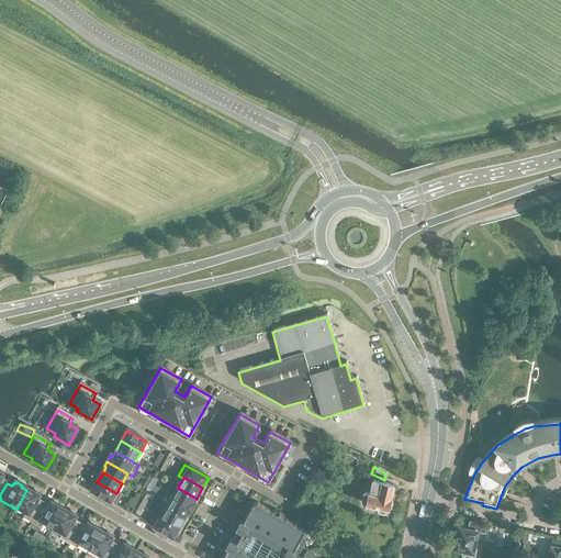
[(121,497),(116,493),(97,482),(91,493),(114,508),(121,497)]
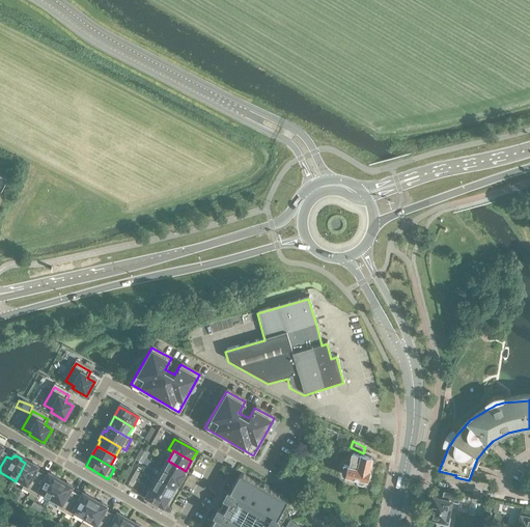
[(369,473),(371,461),(352,456),(350,463),(351,463),(349,469),(343,468),(341,478),(357,482),(356,486),(357,487),(364,489),(365,483),(366,484),(367,482),(369,481),(371,476),(369,473)]
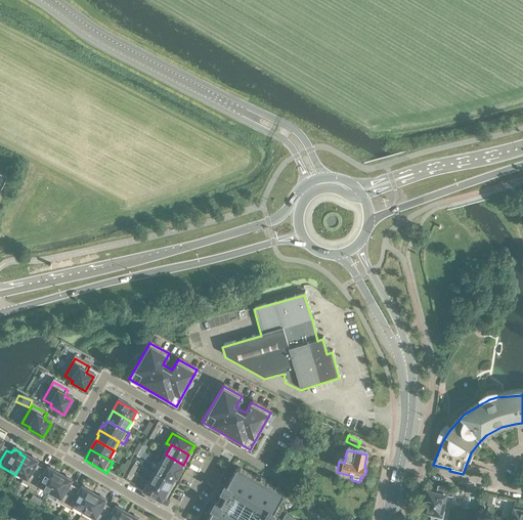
[(166,455),(160,465),(179,476),(182,471),(180,470),(183,465),(166,455)]
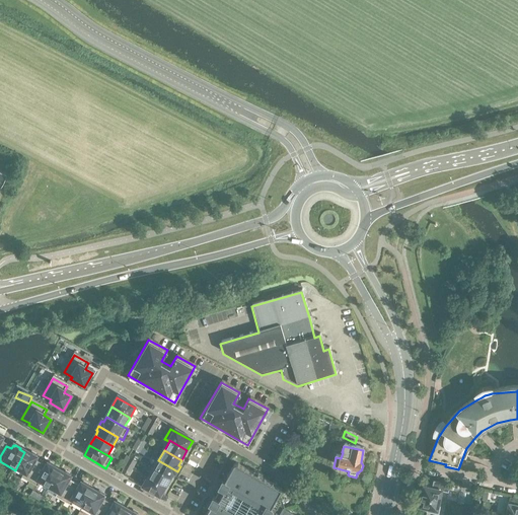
[(24,452),(15,470),(23,475),(20,480),(29,485),(40,465),(34,462),(37,459),(35,458),(35,457),(30,454),(30,455),(24,452)]
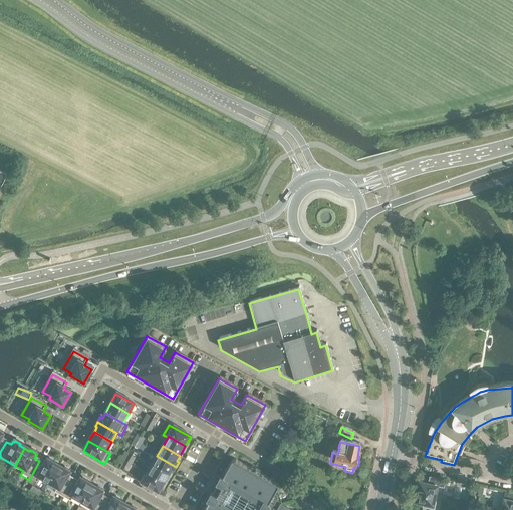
[(157,456),(152,465),(169,475),(172,470),(173,471),(176,467),(157,456)]
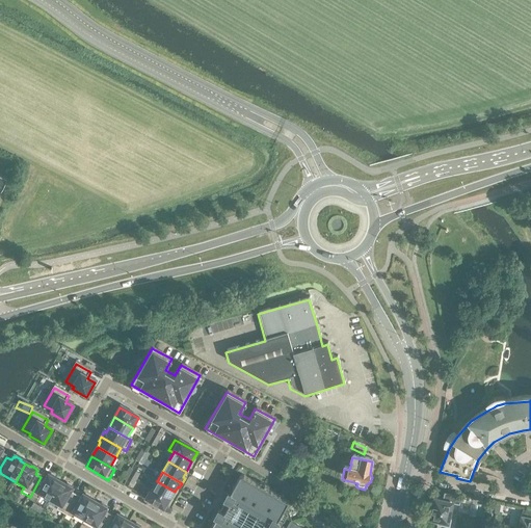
[(41,477),(30,497),(37,501),(41,497),(50,502),(60,483),(54,480),(55,479),(50,476),(50,477),(48,476),(46,480),(41,477)]
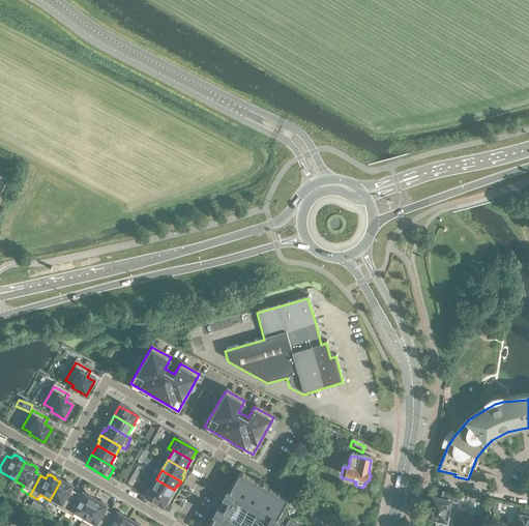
[(212,517),(215,519),(211,525),(292,525),(290,524),(290,523),(288,516),(282,512),(287,502),(242,477),(241,476),(240,476),(239,476),(238,477),(230,493),(227,491),(222,499),(225,501),(219,510),(216,508),(212,517)]
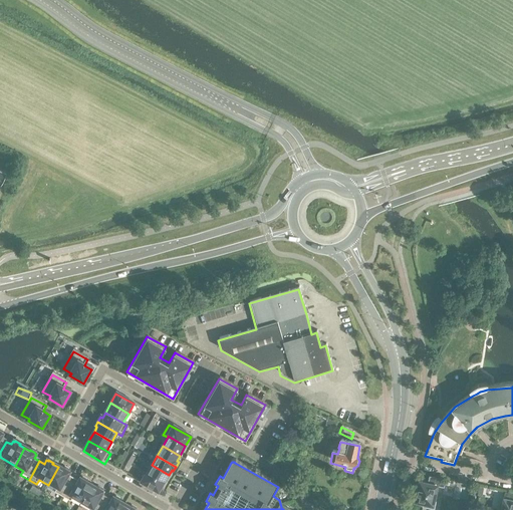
[(169,475),(152,465),(147,474),(164,484),(169,475)]
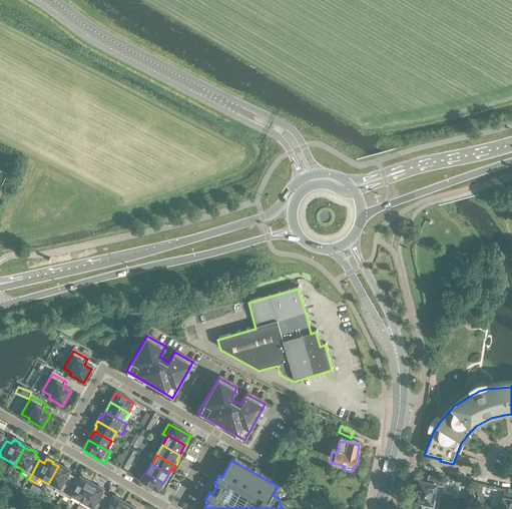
[(58,466),(48,484),(56,489),(54,493),(62,498),(73,479),(68,476),(69,473),(68,472),(68,471),(64,468),(63,469),(58,466)]
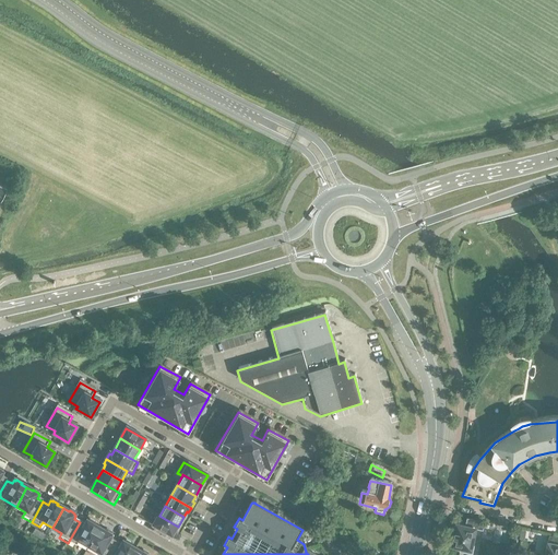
[(171,538),(178,527),(159,516),(153,527),(171,538)]
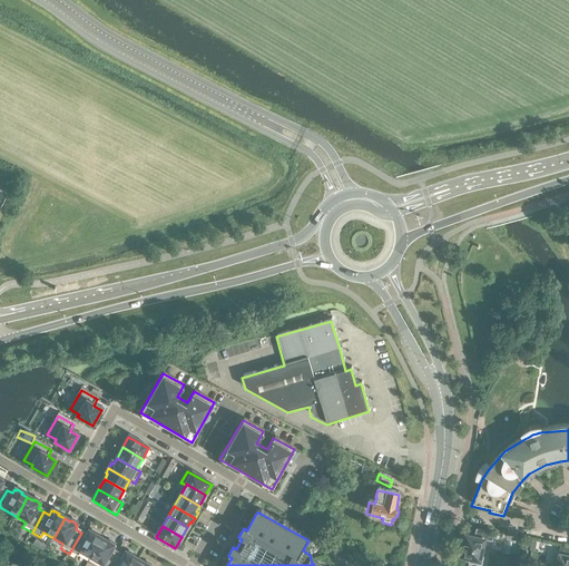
[(81,533),(69,554),(78,558),(80,554),(90,559),(101,539),(96,536),(96,535),(90,533),(90,534),(88,533),(87,536),(81,533)]
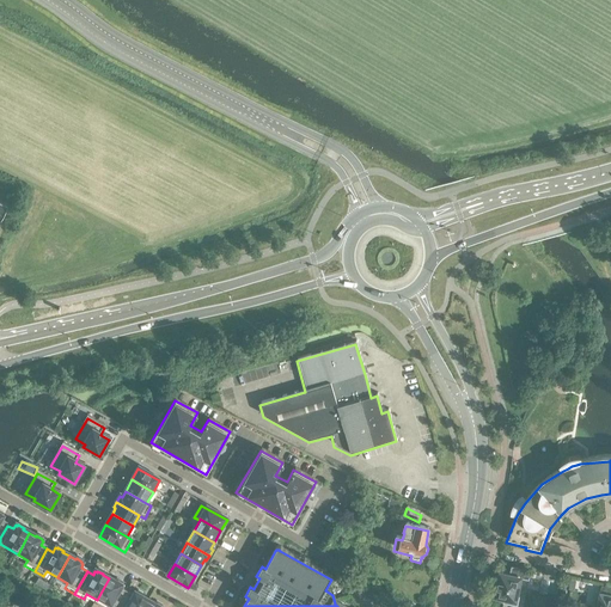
[(498,586),(496,592),(495,601),(503,602),(503,606),(517,606),(518,601),(515,600),(517,596),(518,590),(520,582),(527,584),(530,575),(511,571),(508,580),(500,577),(498,586)]
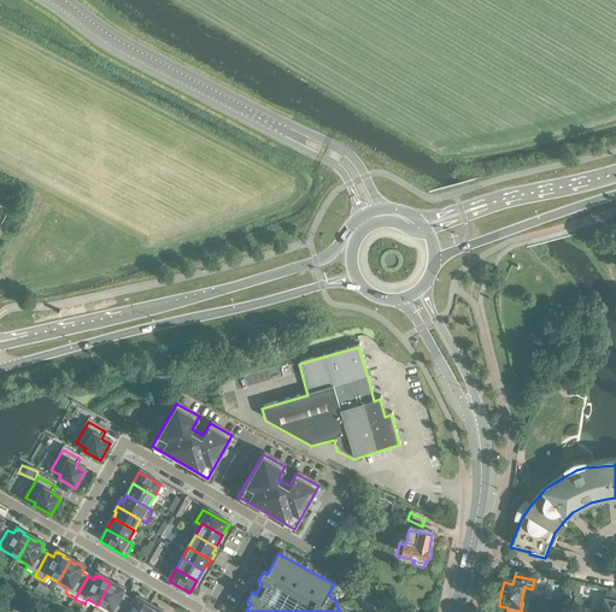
[(98,605),(109,611),(121,611),(128,599),(122,595),(124,592),(122,590),(123,589),(117,586),(116,588),(110,583),(98,605)]
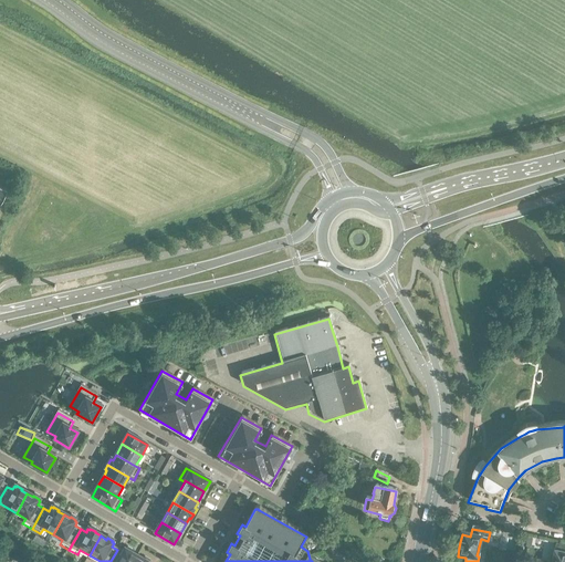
[(38,547),(41,541),(34,538),(32,544),(38,547)]
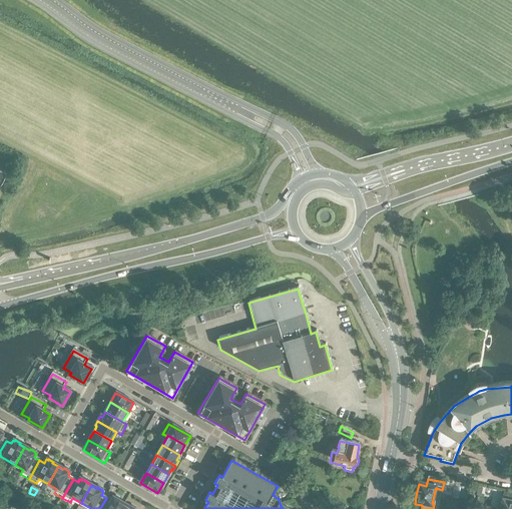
[(511,508),(511,496),(503,494),(502,500),(498,499),(497,508),(511,508)]
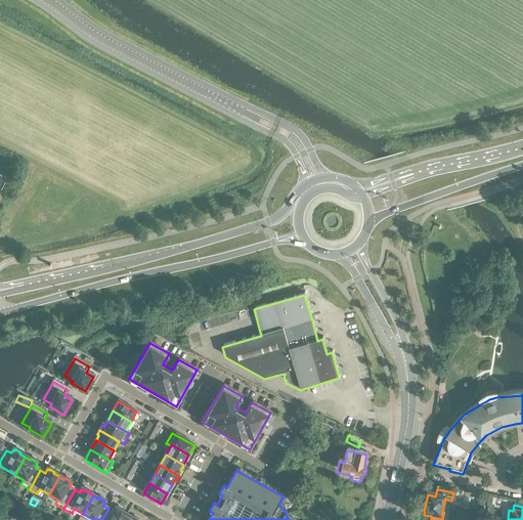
[(484,508),(476,507),(474,517),(482,519),(484,508)]
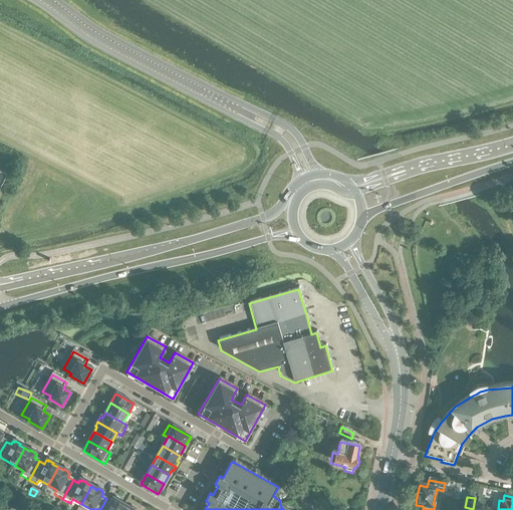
[(122,509),(124,506),(119,503),(120,501),(115,499),(114,500),(113,499),(111,502),(106,499),(100,509),(122,509)]
